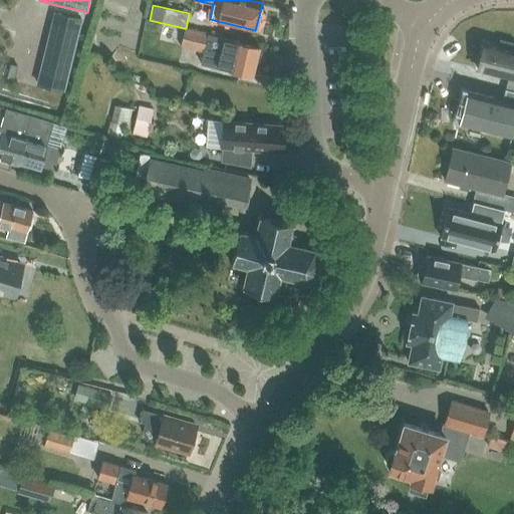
[(36,84),(64,91),(81,19),(53,12),(36,84)]
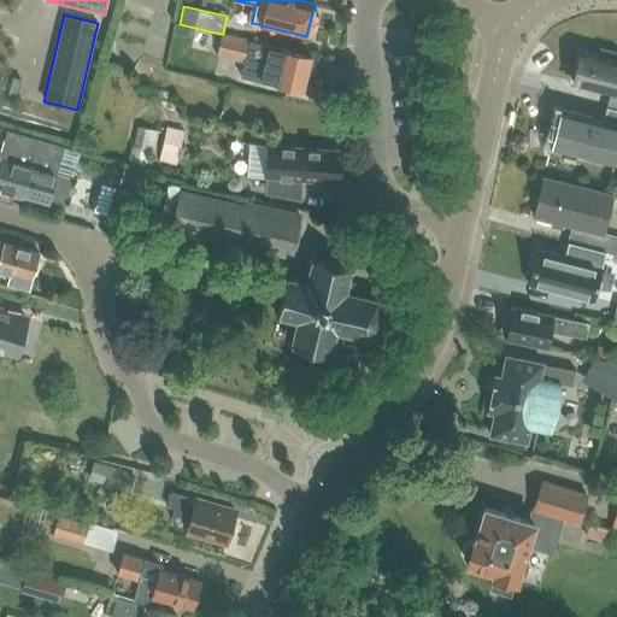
[(221,34),(216,57),(221,58),(245,63),(250,41),(250,40),(225,35),(223,34),(221,34)]
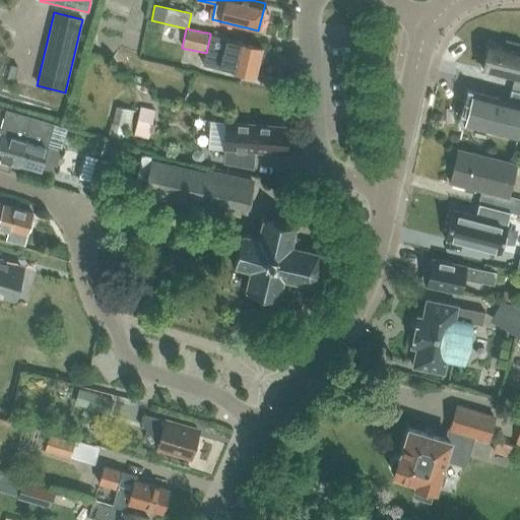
[(206,53),(203,64),(220,68),(255,77),(262,47),(228,39),(210,35),(206,53)]
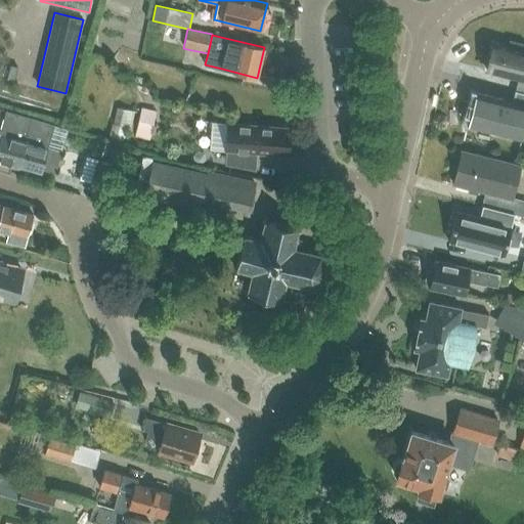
[(493,44),(486,71),(519,79),(515,91),(523,93),(523,51),(523,46),(523,43),(510,40),(508,47),(493,44)]
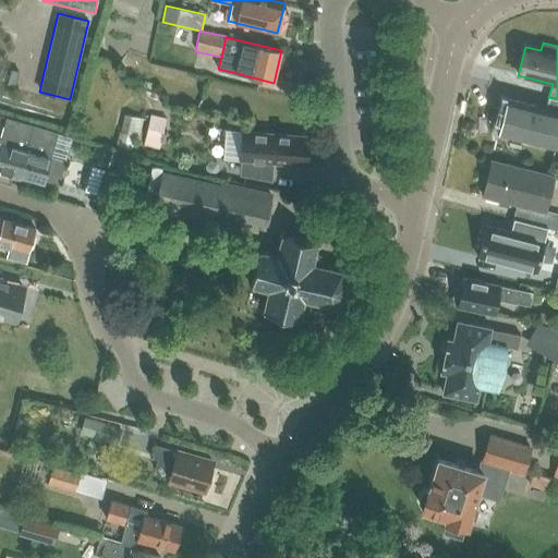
[(138,88),(137,94),(156,99),(157,94),(138,88)]
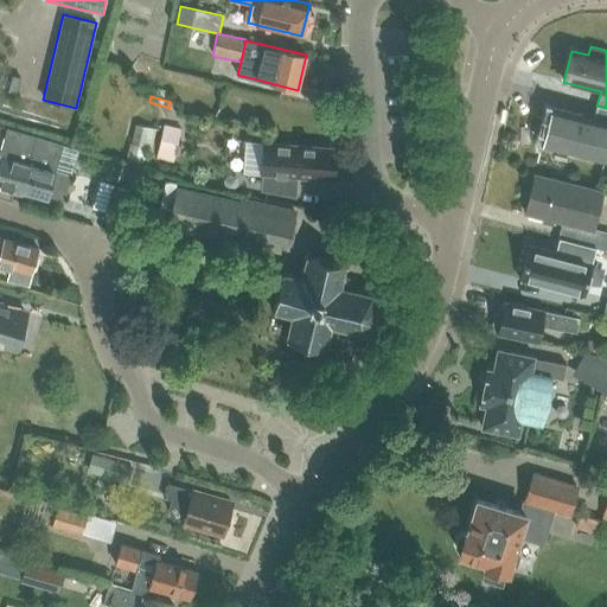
[(553,108),(543,145),(605,161),(606,151),(606,108),(596,106),(593,120),(553,108)]
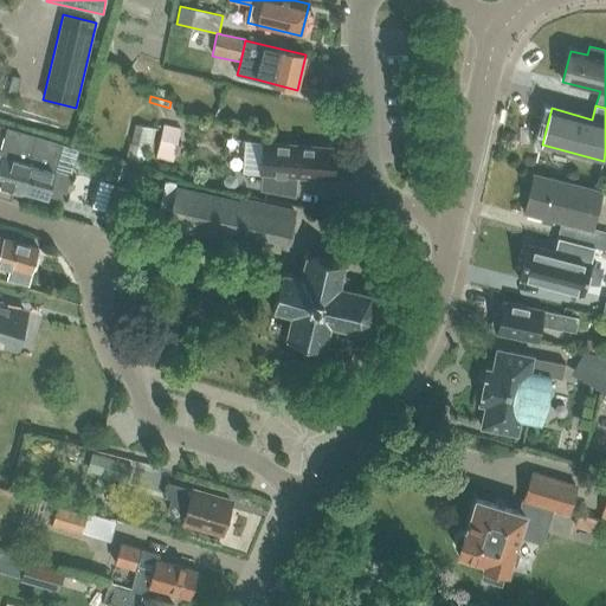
[(172,162),(174,153),(180,129),(163,124),(155,158),(172,162)]
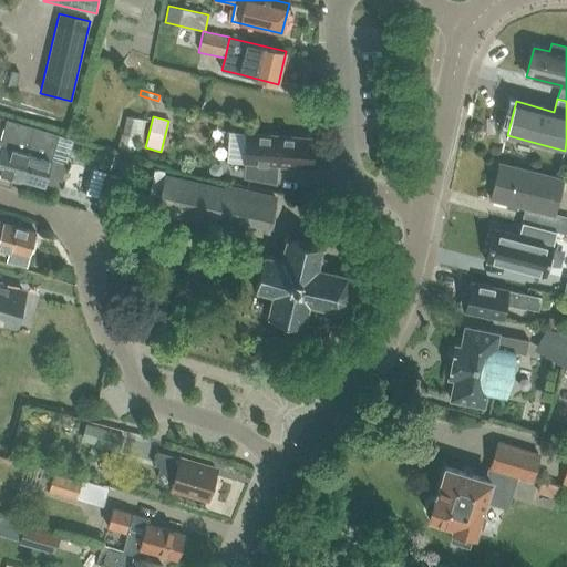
[(0,174),(18,179),(33,127),(7,121),(0,144),(0,174)]
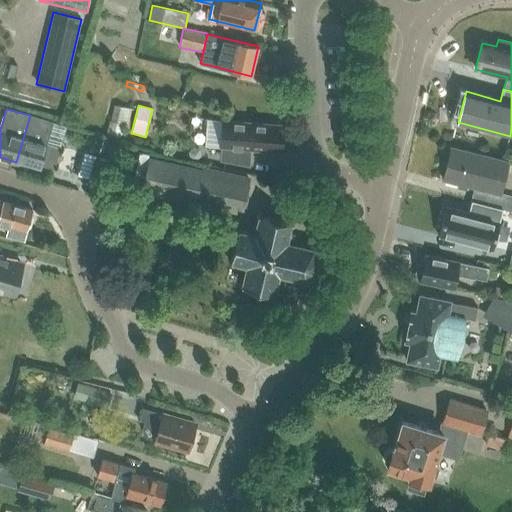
[(30,115),(16,162),(40,169),(41,165),(54,169),(60,148),(47,143),(50,130),(47,129),(50,121),(30,115)]
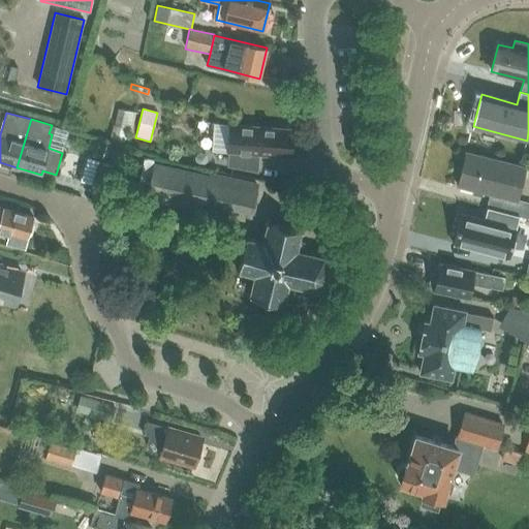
[(214,123),(212,151),(229,152),(228,165),(256,170),(257,154),(290,157),(290,153),(292,153),(293,142),(291,142),(292,129),(244,125),(231,124),(214,123)]
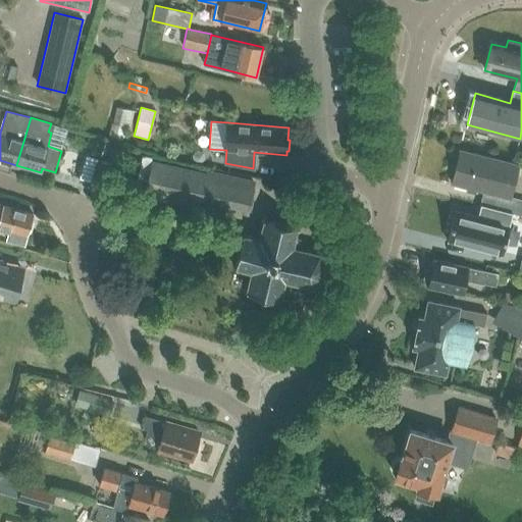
[(107,143),(103,155),(119,159),(122,147),(107,143)]
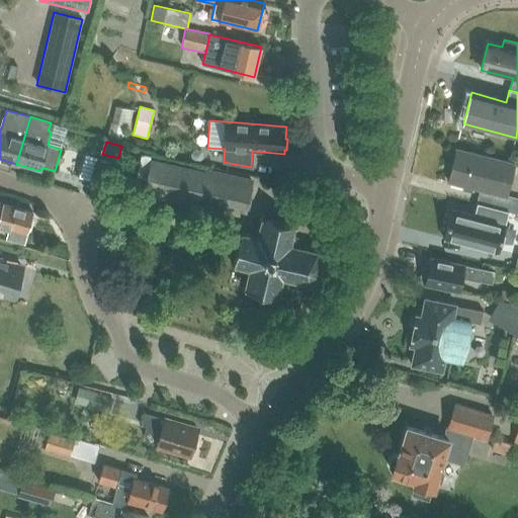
[(195,150),(191,154),(192,160),(198,161),(202,157),(201,151),(195,150)]
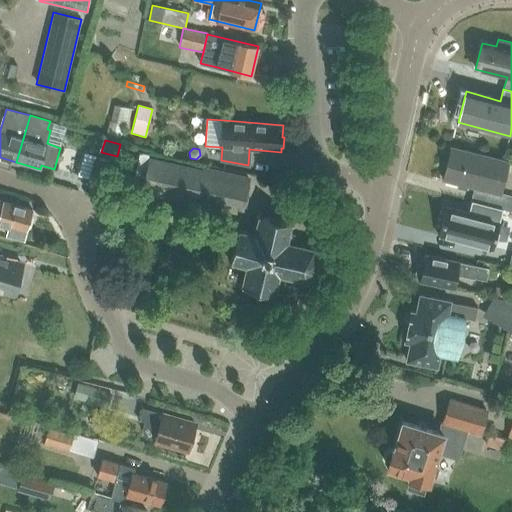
[(471,201),(502,209),(511,212),(511,197),(500,195),(508,162),(452,148),(443,180),(475,188),(471,201)]
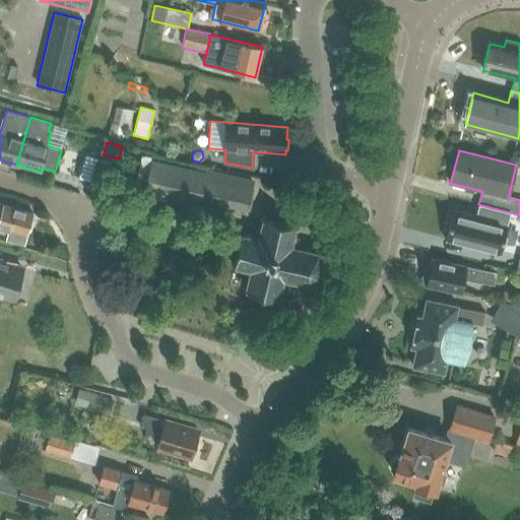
[(110,186),(117,163),(102,158),(95,182),(110,186)]
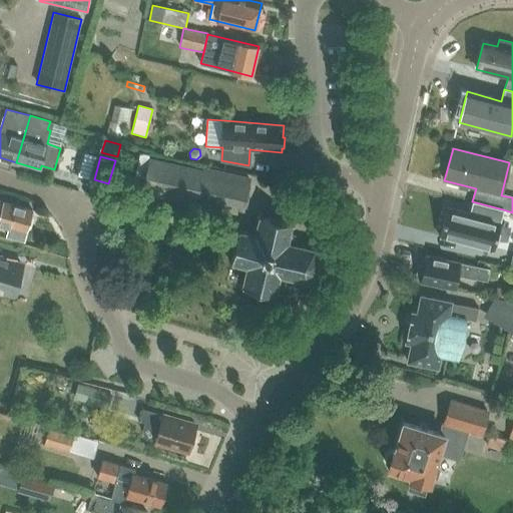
[(202,169),(148,157),(141,192),(222,211),(224,205),(244,210),(249,185),(251,177),(202,166),(202,169)]
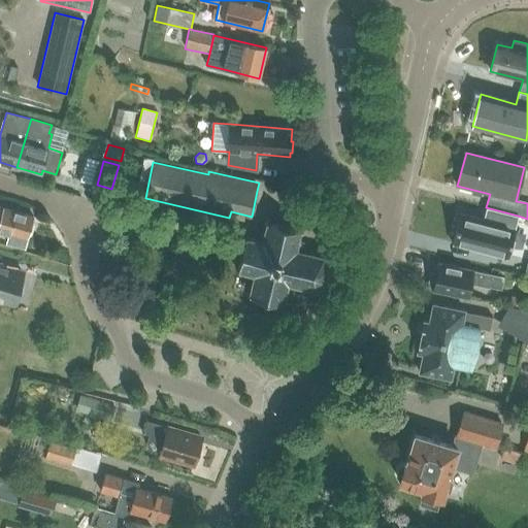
[(128,192),(124,209),(137,212),(139,207),(141,196),(128,192)]
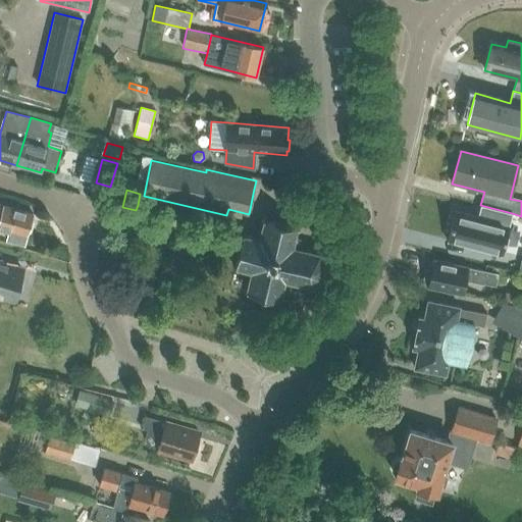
[(33,213),(0,204),(0,227),(9,229),(6,240),(23,245),(33,213)]
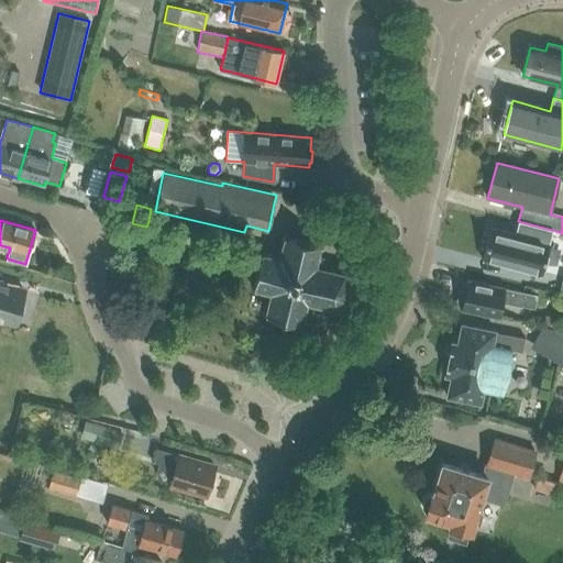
[(552,230),(518,221),(515,234),(490,228),(483,260),(526,271),(528,258),(543,262),(552,230)]
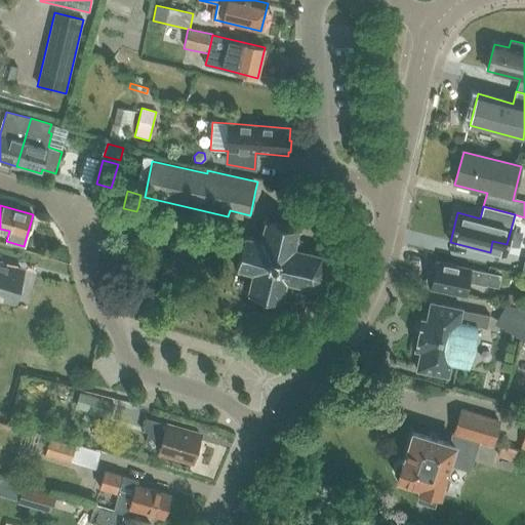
[(268,221),(269,218),(267,217),(266,220),(263,220),(261,223),(265,224),(261,240),(247,237),(248,235),(245,234),(237,273),(239,273),(240,271),(252,274),(247,296),(250,297),(250,294),(279,301),(279,304),(281,305),(282,301),(285,303),(285,299),(283,299),(284,292),(287,292),(287,291),(290,292),(296,288),(296,284),(300,285),(299,288),(303,288),(304,286),(314,288),(315,291),(317,290),(317,288),(326,282),(328,283),(329,281),(327,280),(329,269),(332,268),(331,266),(329,266),(323,256),(325,254),(323,252),(321,254),(311,251),(311,249),(309,248),(308,251),(306,250),(306,247),(303,241),(299,241),(299,239),(296,239),(298,232),(301,232),(303,230),(299,229),(299,226),(297,226),(296,229),(268,221)]
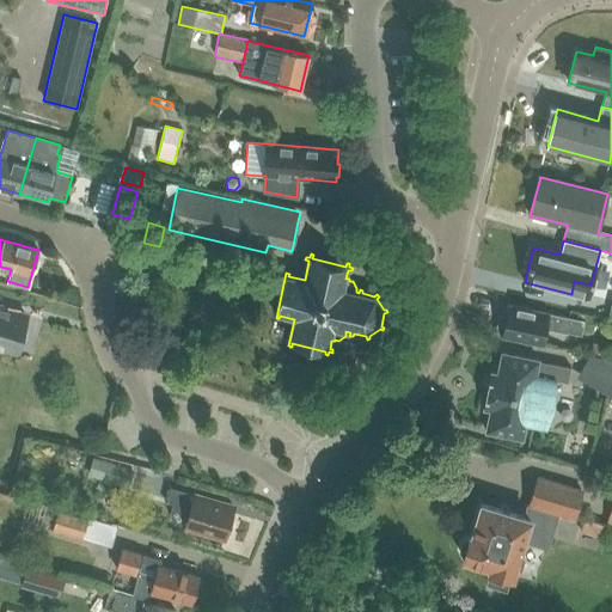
[(580,335),(582,320),(508,305),(506,323),(502,322),(500,336),(540,344),(544,328),(567,332),(580,335)]
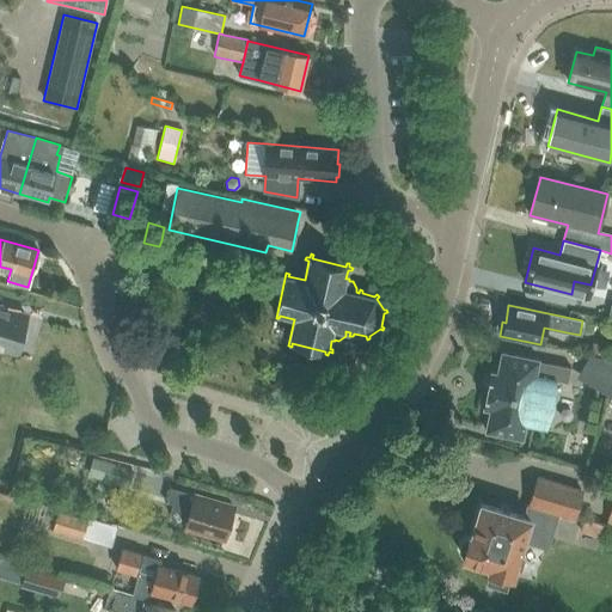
[(0,346),(16,350),(17,347),(20,348),(25,332),(22,331),(26,316),(0,308),(0,346)]
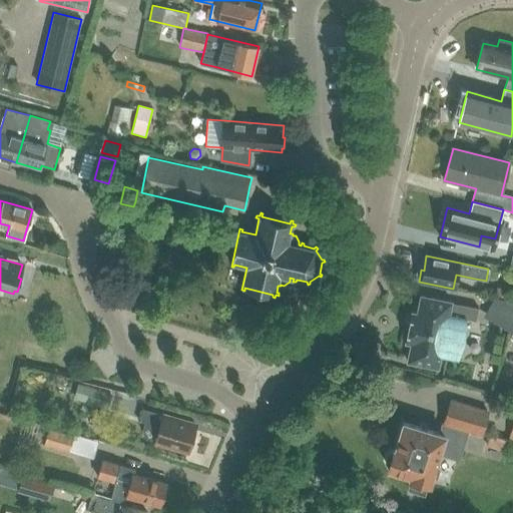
[(497,288),(495,298),(504,300),(507,290),(497,288)]
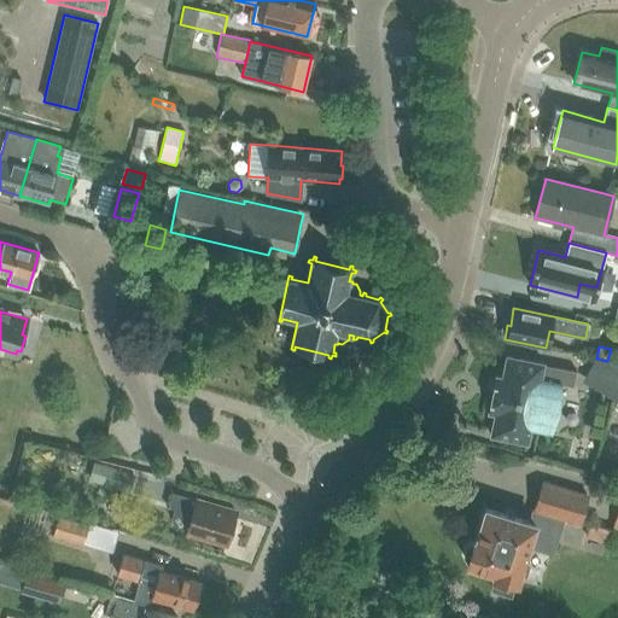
[(493,396),(489,413),(495,414),(491,436),(528,443),(531,429),(552,432),(561,385),(572,388),(575,371),(543,365),(544,363),(507,356),(503,375),(502,378),(496,377),(493,396)]
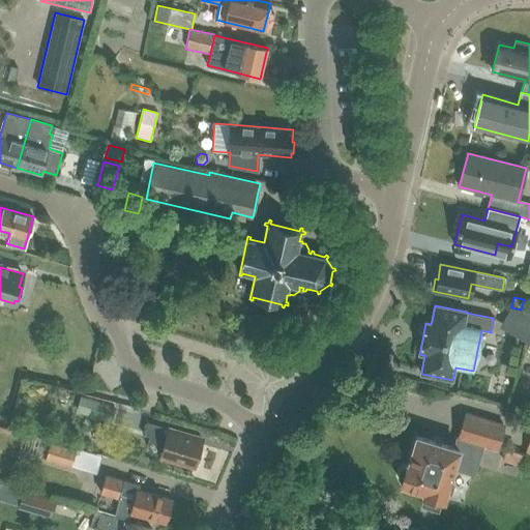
[(529,336),(529,313),(509,308),(498,328),(520,340),(528,345),(529,336)]
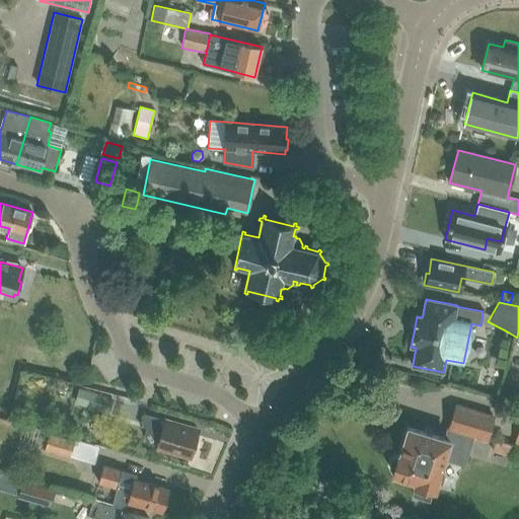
[(109,413),(115,398),(79,387),(74,401),(109,413)]
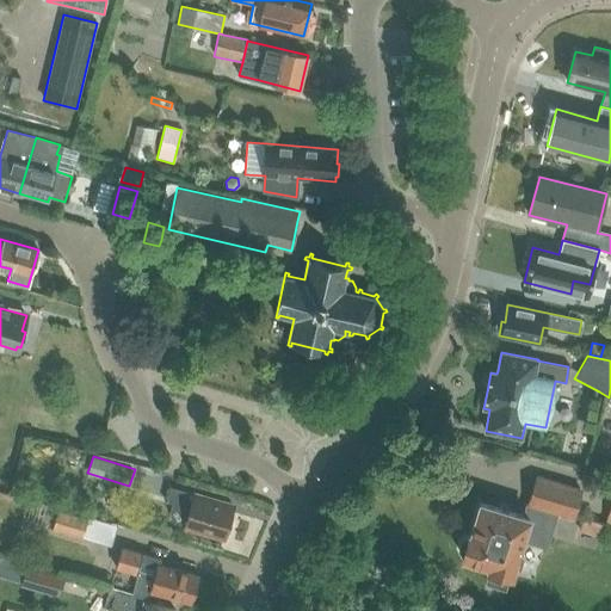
[(571,519),(580,489),(538,476),(529,507),(530,507),(528,517),(480,504),(470,535),(463,539),(460,550),(463,556),(463,557),(489,565),(488,569),(491,571),(486,582),(504,587),(507,574),(511,575),(522,541),(547,548),(557,514),(571,519)]
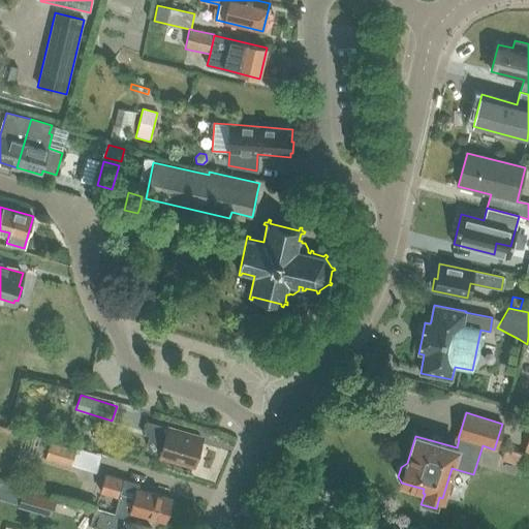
[(193,465),(201,438),(149,423),(145,434),(149,435),(147,443),(151,453),(193,465)]
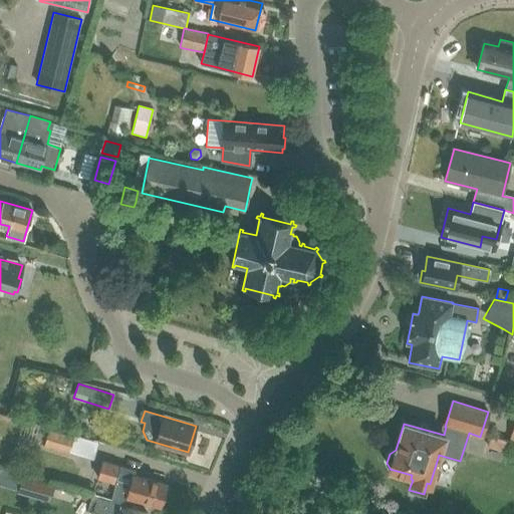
[(79,457),(85,438),(73,435),(72,437),(49,430),(43,446),(79,457)]
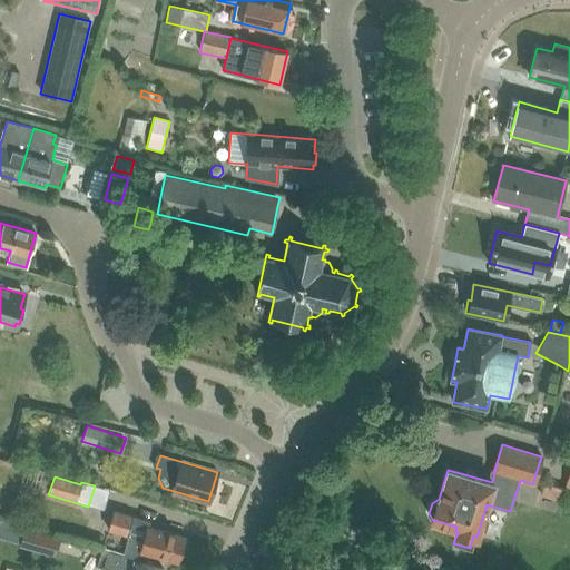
[(542,482),(539,495),(559,501),(563,489),(542,482)]
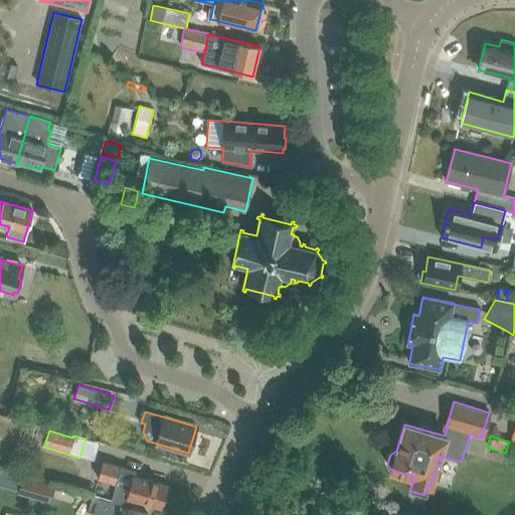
[(161,508),(167,486),(135,476),(136,472),(103,462),(98,479),(116,484),(111,502),(126,506),(128,499),(161,508)]
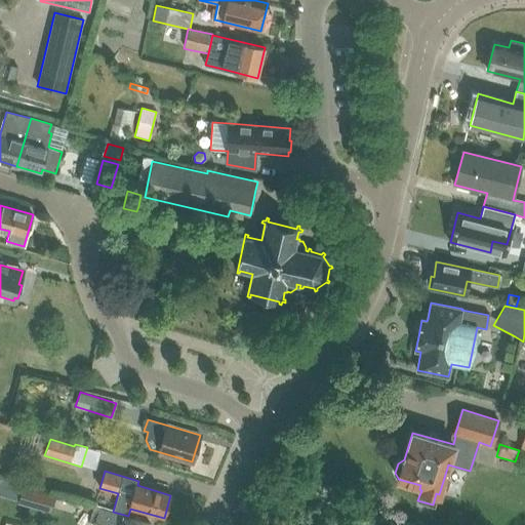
[(50,513),(55,495),(23,487),(17,503),(50,513)]
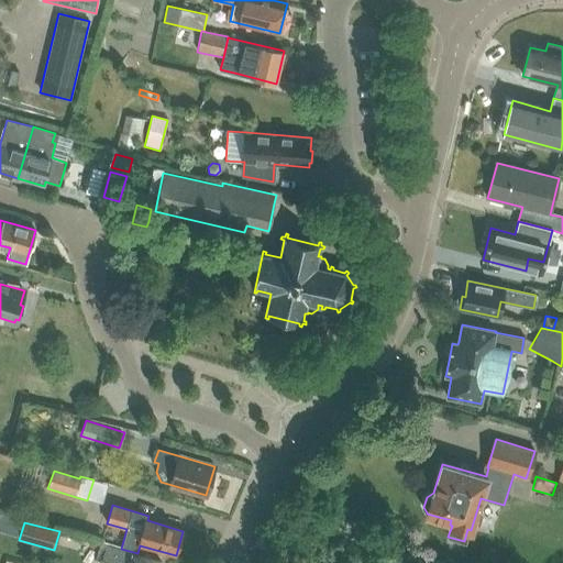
[(120,562),(161,562),(162,562),(132,554),(106,547),(101,560),(113,562),(114,561),(120,562)]
